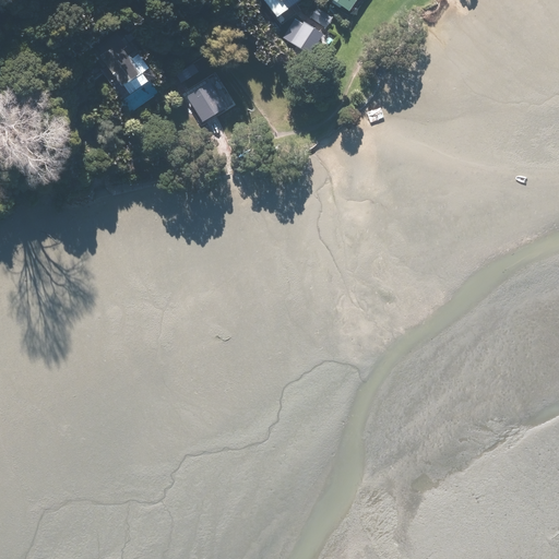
[(266,0),(277,14),(296,0),(266,0)]
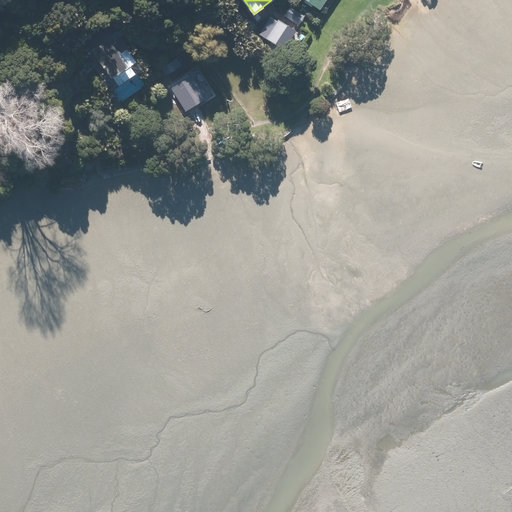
[(308,0),(321,9),(326,0),(308,0)]
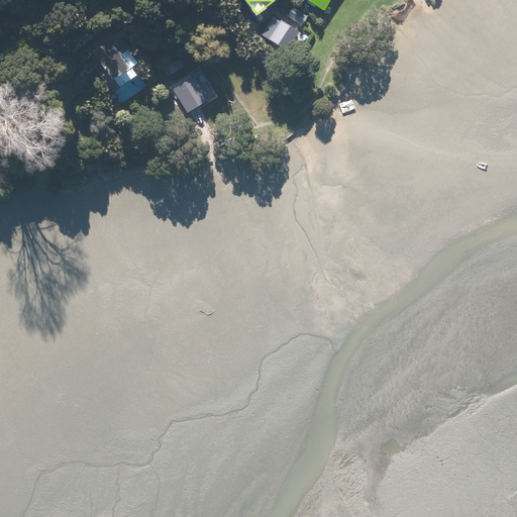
[(287,15),(302,25),(308,16),(294,6),(287,15)]
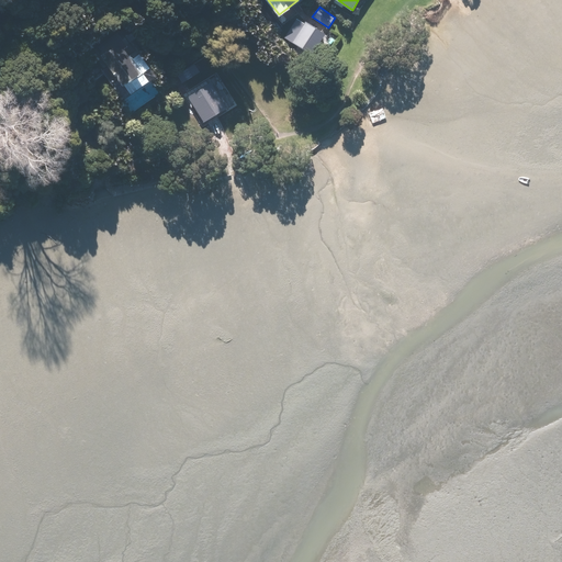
[(311,54),(326,33),(300,14),(284,36),(311,54)]
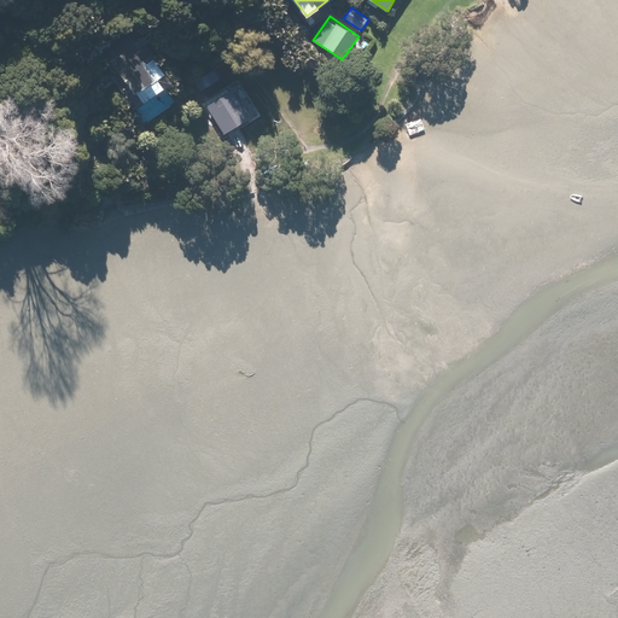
[(150,122),(178,100),(159,77),(168,71),(132,24),(95,52),(150,122)]
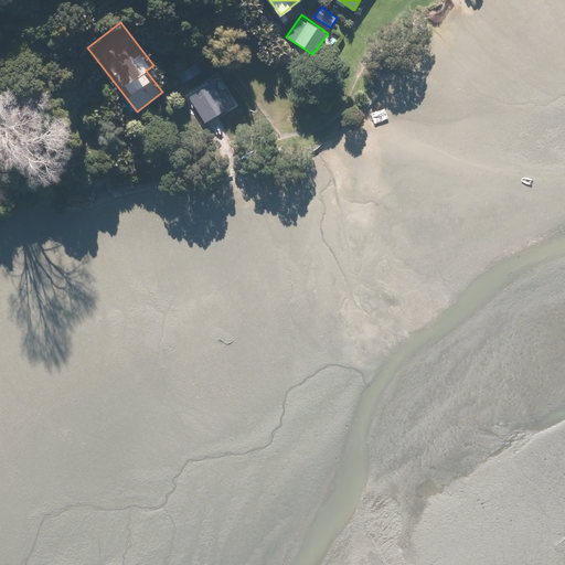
[(189,97),(205,121),(215,116),(228,107),(213,82),(189,97)]
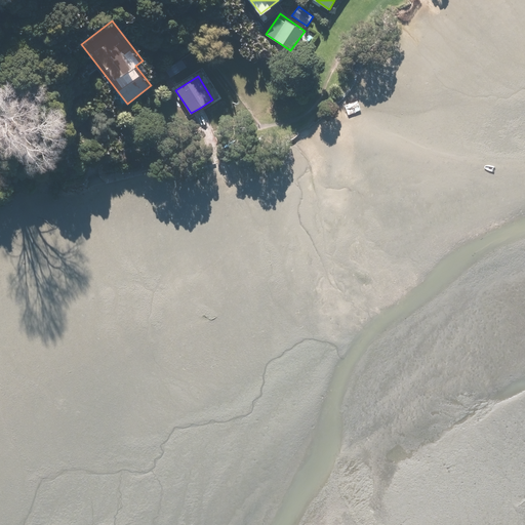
All buildings are outlined.
